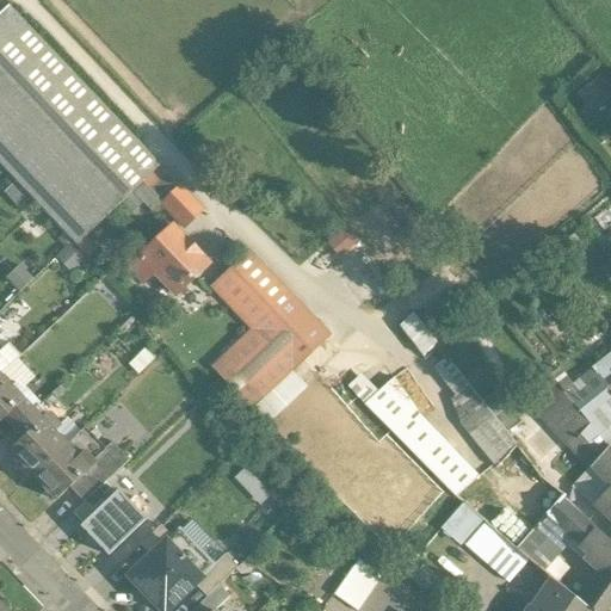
[(160,166),(7,6),(0,12),(0,165),(76,246),(78,245),(160,166)]
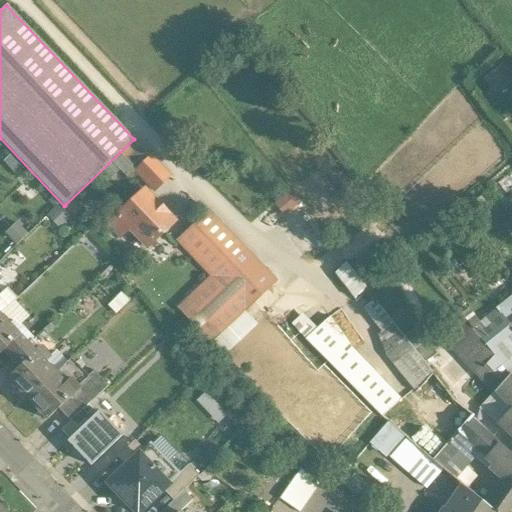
[(169,176),(150,156),(136,170),(155,190),(169,176)]
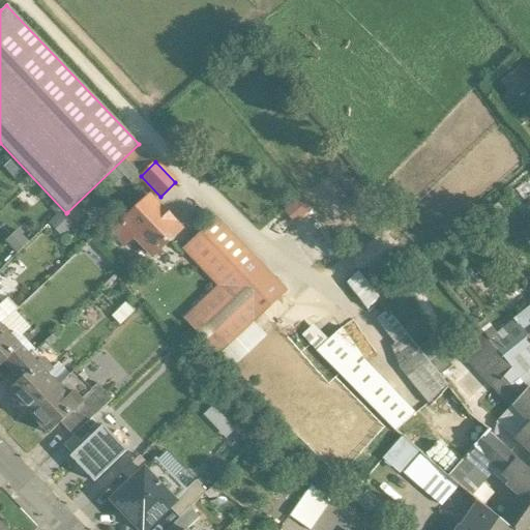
[(180,229),(149,196),(113,232),(124,244),(134,236),(152,256),(180,229)]
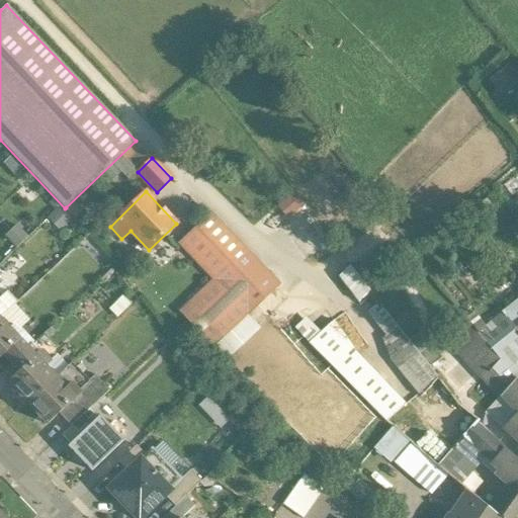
[(24,212),(4,235),(16,246),(36,224),(24,212)]
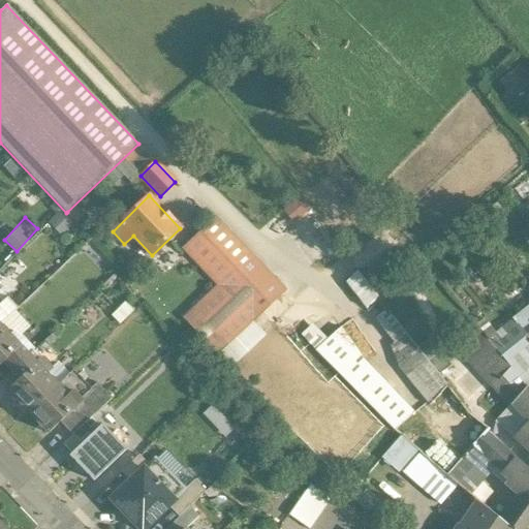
[(253,256),(216,218),(185,248),(221,285),(222,286),(253,256)]
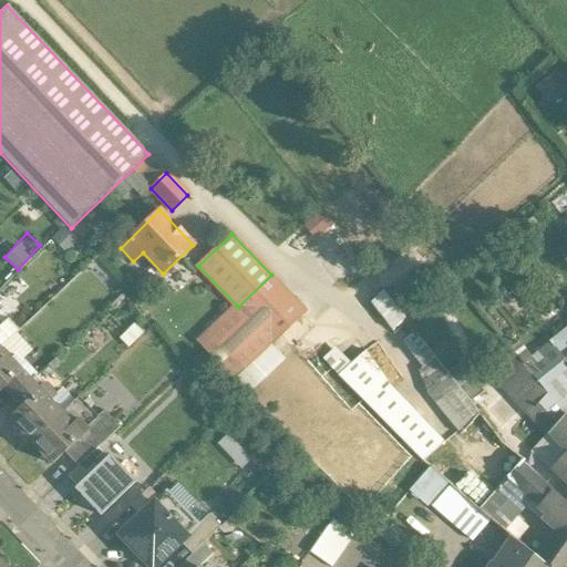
[(271,275),(238,307),(237,306),(199,342),(233,378),(270,341),(305,309),(271,275)]
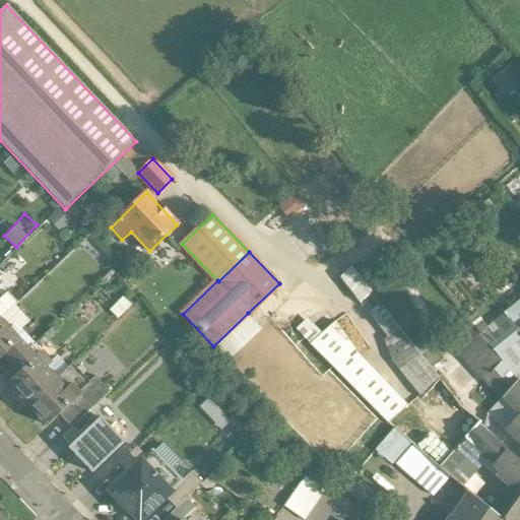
[(337,275),(359,301),(372,289),(350,264),(337,275)]
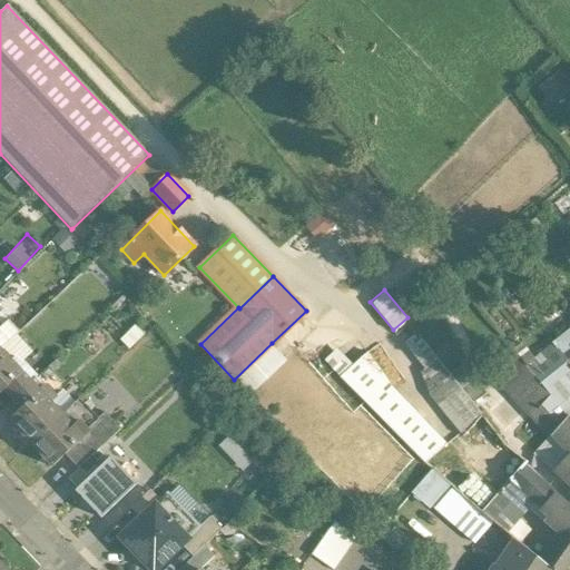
[(8,321),(0,327),(0,351),(15,337),(19,332),(8,321)]
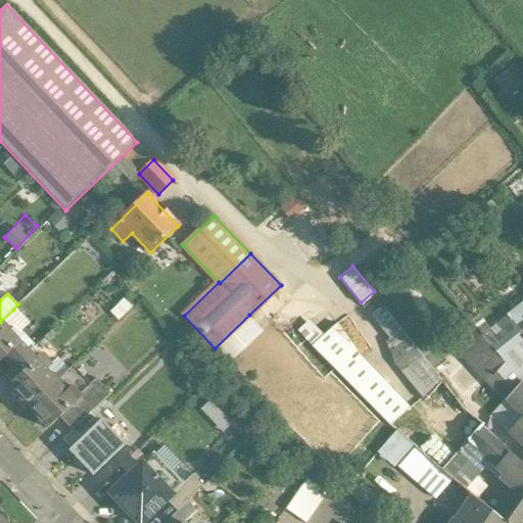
[(522,303),(509,316),(522,334),(522,303)]
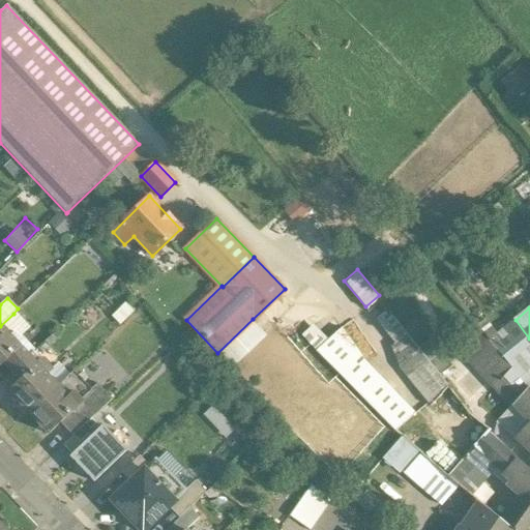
[(448,385),(388,310),(377,319),(395,343),(392,346),(405,361),(400,366),(431,404),(448,385)]
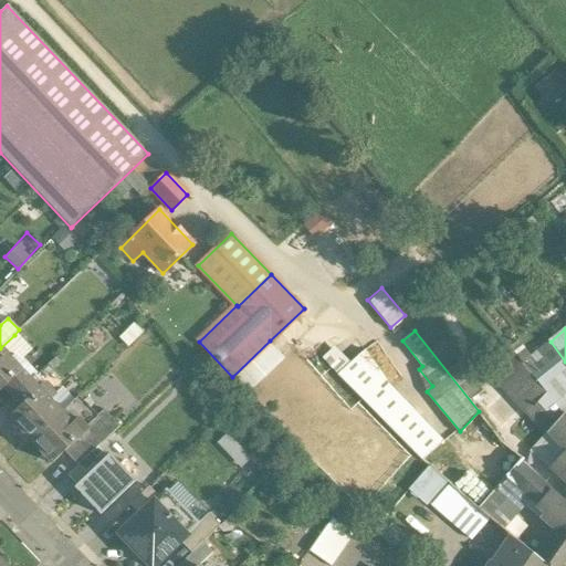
[(320,355),(338,374),(355,359),(336,339),(320,355)]
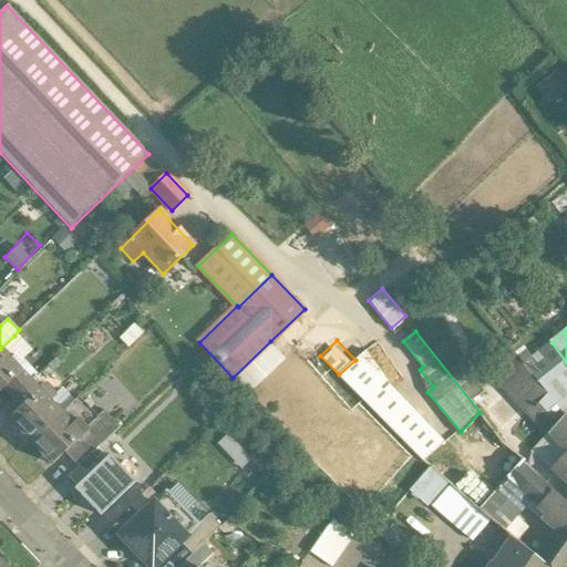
[(286,357),(270,341),(233,378),(248,393),(286,357)]
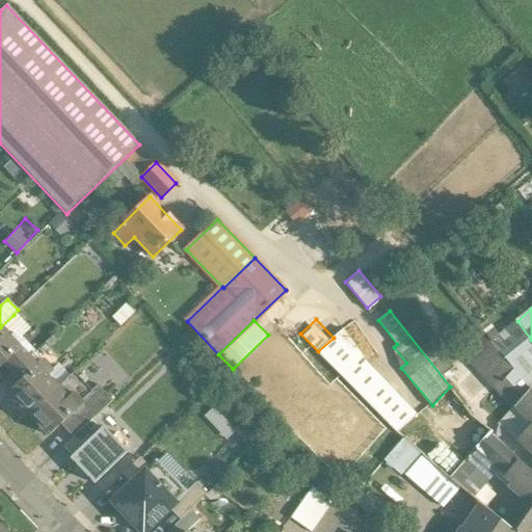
[(499,335),(487,320),(480,325),(491,341),(499,335)]
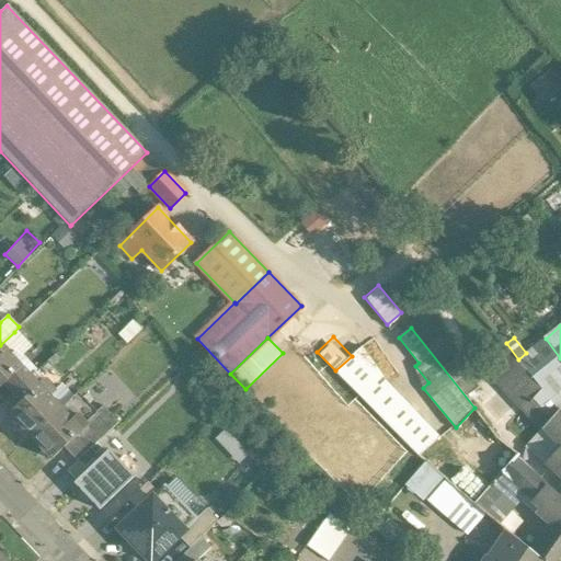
[(560,402),(560,358),(546,339),(526,353),(518,359),(542,389),(544,388),(557,405),(558,405),(560,402)]
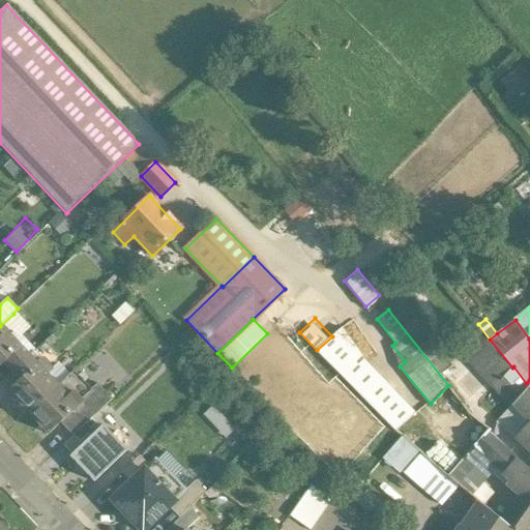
[(490,340),(476,324),(454,341),(496,385),(504,377),(512,367),(490,340)]
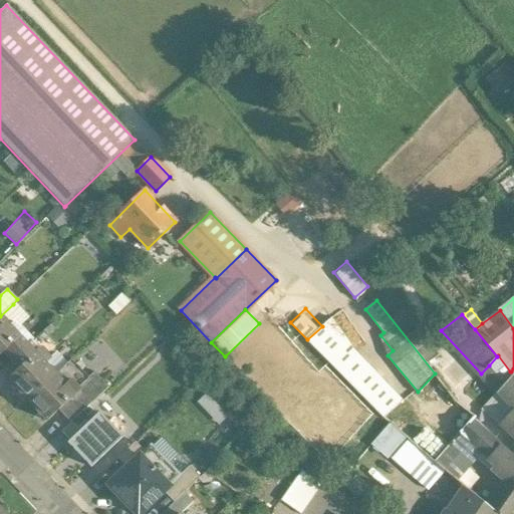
[(0,316),(0,354),(3,351),(11,360),(32,341),(15,323),(10,327),(0,316)]
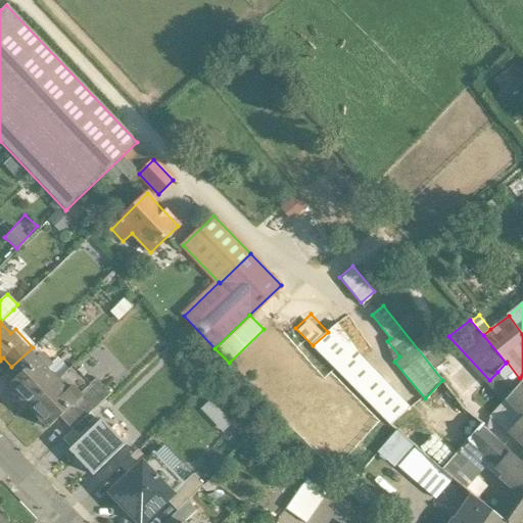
[(410,408),(360,354),(337,323),(328,332),(313,345),(338,371),(383,417),(391,425),(410,408)]
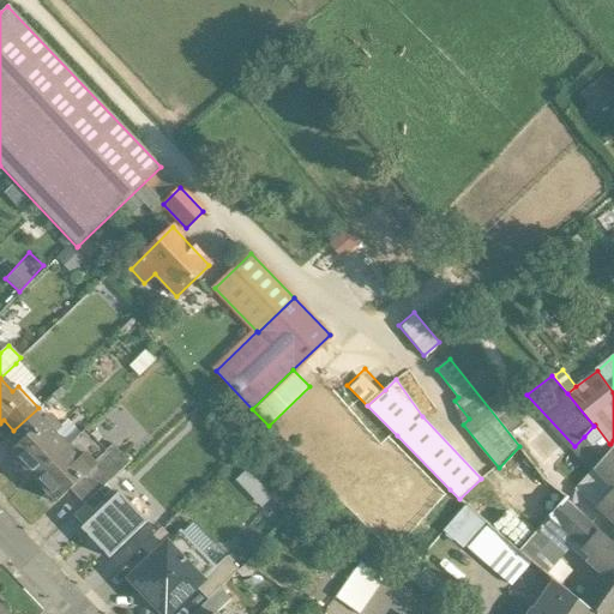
[(38,408),(13,431),(23,441),(10,455),(32,479),(66,447),(53,434),(59,429),(38,408)]
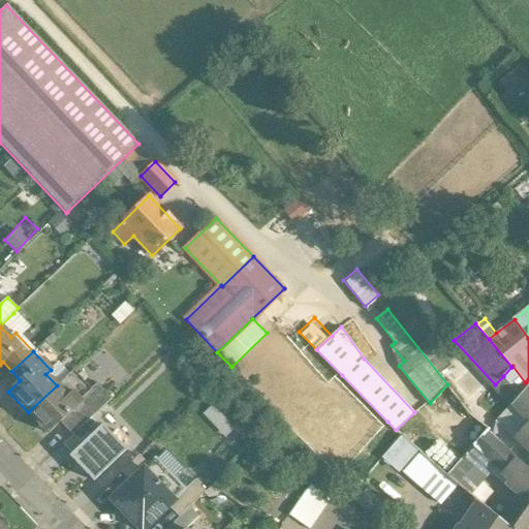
[(511,367),(503,376),(521,394),(528,385),(526,382),(525,382),(512,366),(511,367)]
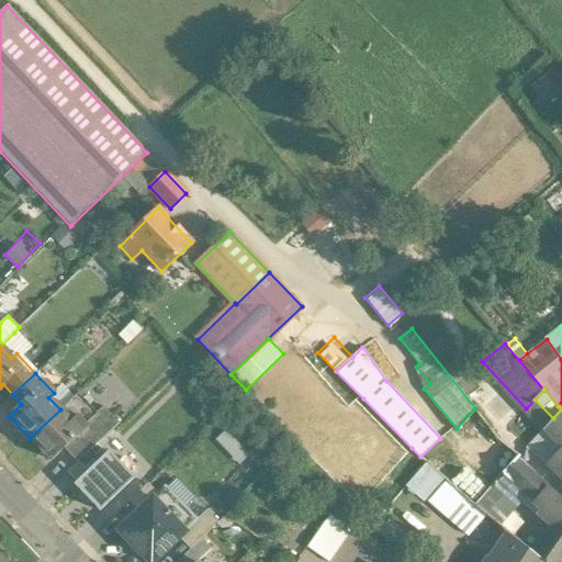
[(78,393),(60,409),(71,420),(76,416),(85,424),(97,413),(78,393)]
